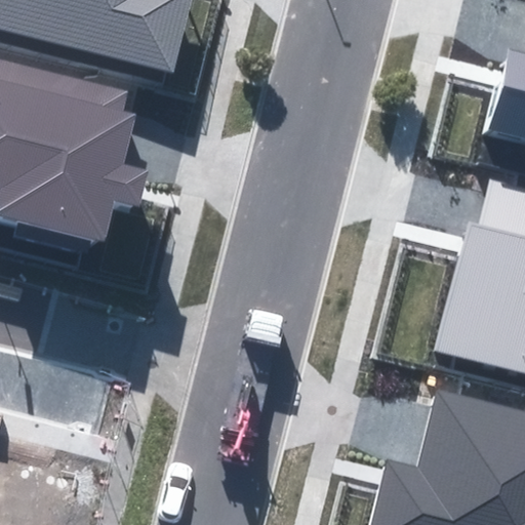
[(0,0),(0,29),(173,74),(192,0),(0,0)]
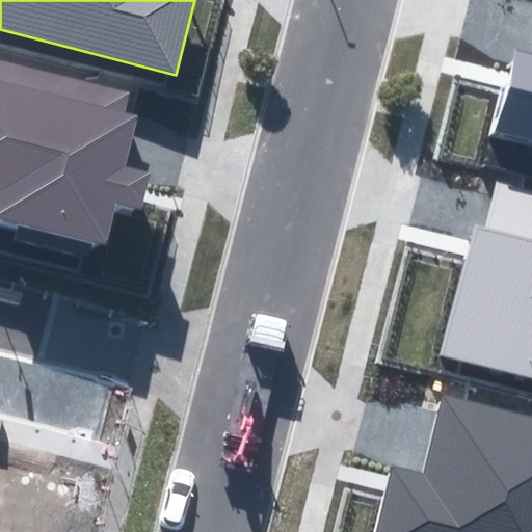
[(531,140),(531,54),(514,50),(495,132),(531,140)]
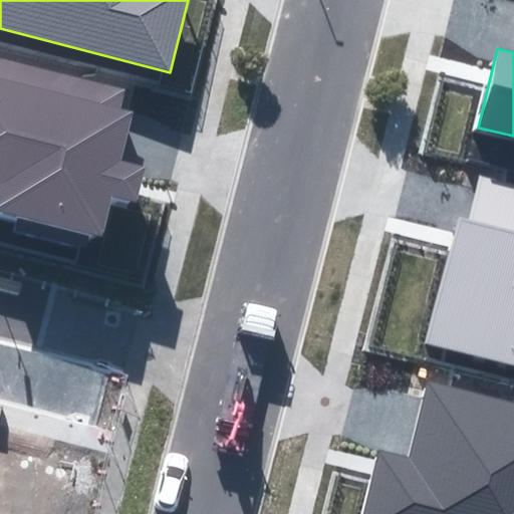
[(88,228),(98,231),(108,192),(135,198),(143,167),(120,162),(126,135),(134,108),(122,106),(127,87),(0,55),(0,219),(13,223),(12,231),(83,249),(88,228)]
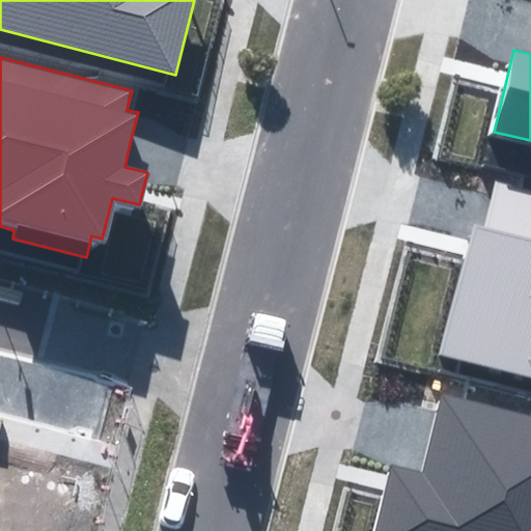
[(474,226),(443,355),(530,375),(530,187),(497,179),(491,204),(485,228),(474,226)]
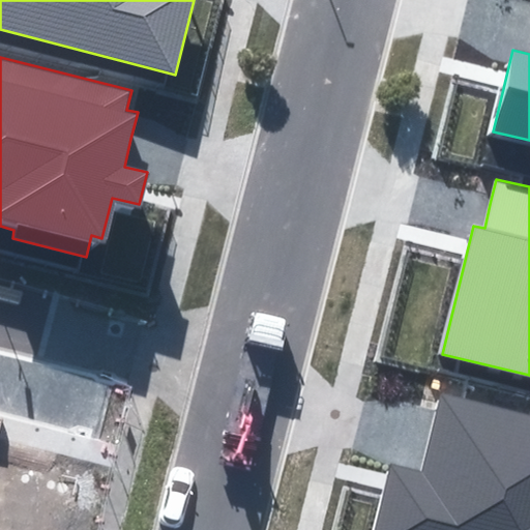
[(375,529),(529,529),(529,414),(440,391),(428,437),(419,471),(391,465),(375,529)]
